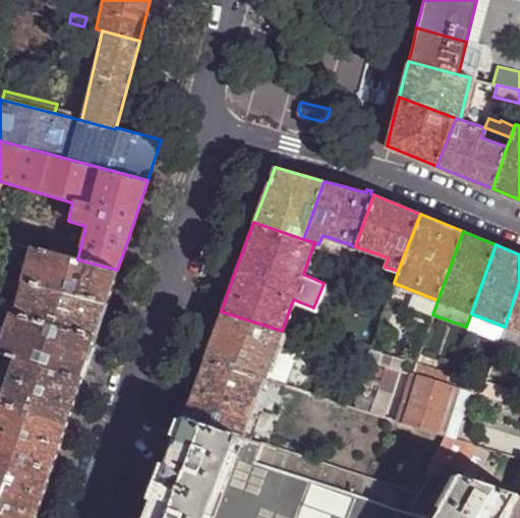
[(112,286),(117,270),(77,260),(32,247),(23,281),(107,302),(112,286)]
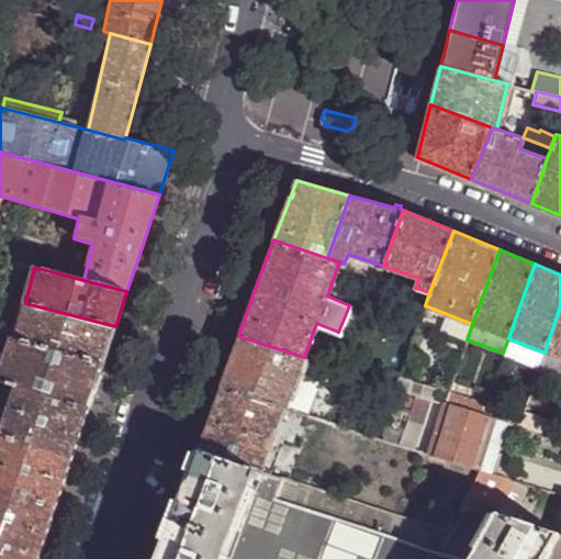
[(415,288),(412,287),(401,316),(417,323),(418,321),(425,305),(429,292),(415,288)]
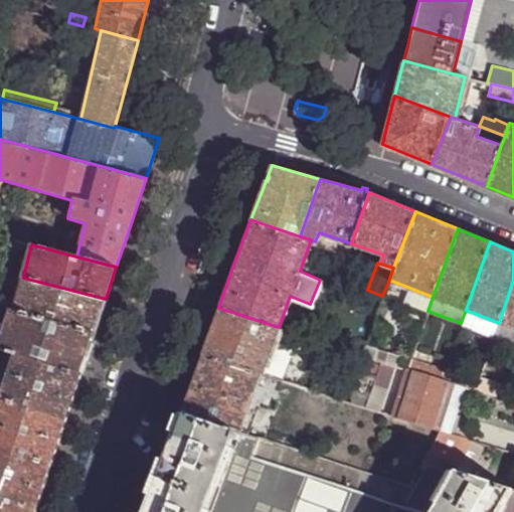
[(100,315),(106,299),(23,278),(14,310),(95,331),(100,315)]
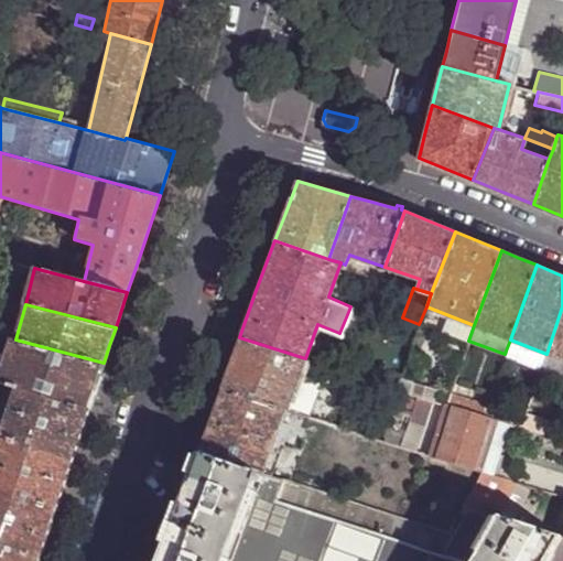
[(474,325),(426,306),(420,322),(468,343),(468,341),(474,325)]
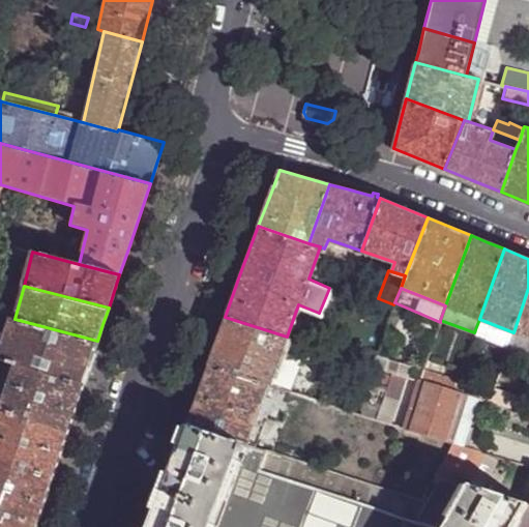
[(528,288),(513,332),(528,338),(528,288)]
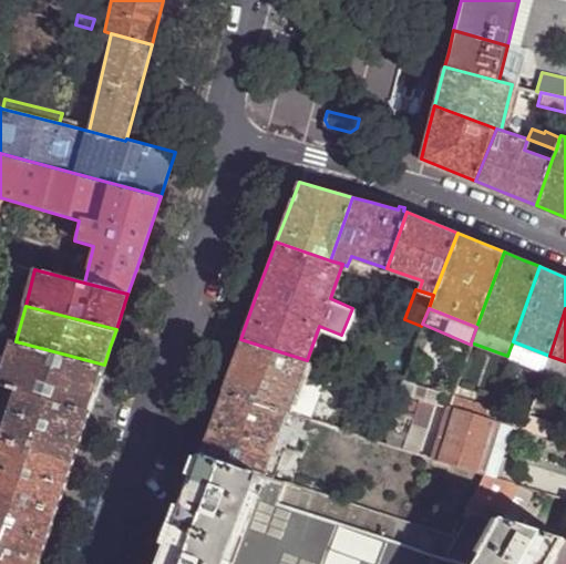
[(230,363),(222,388),(288,409),(307,360),(240,339),(230,363)]
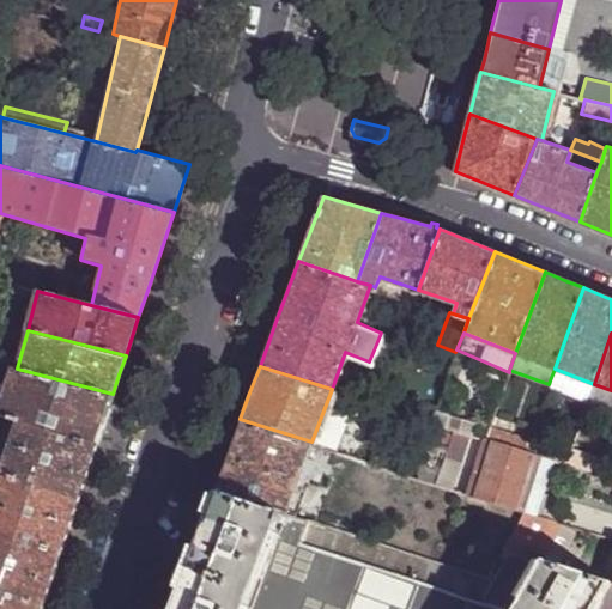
[(105,418),(113,394),(17,369),(13,367),(0,407),(0,412),(18,419),(96,446),(105,418)]
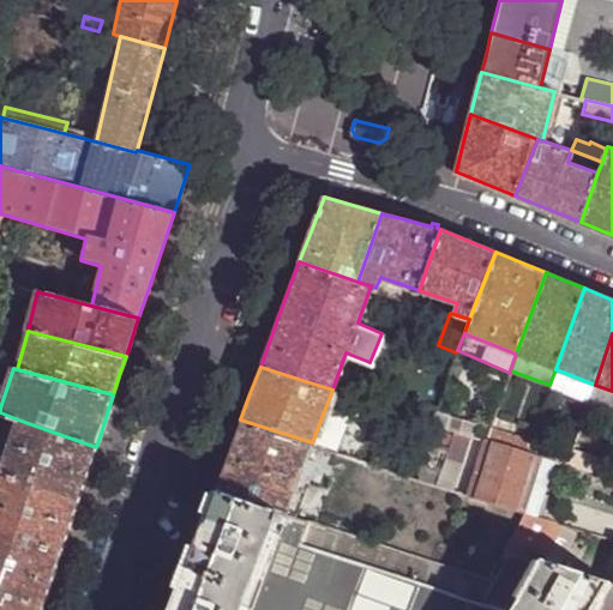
[(595,385),(556,369),(551,381),(590,397),(595,385)]
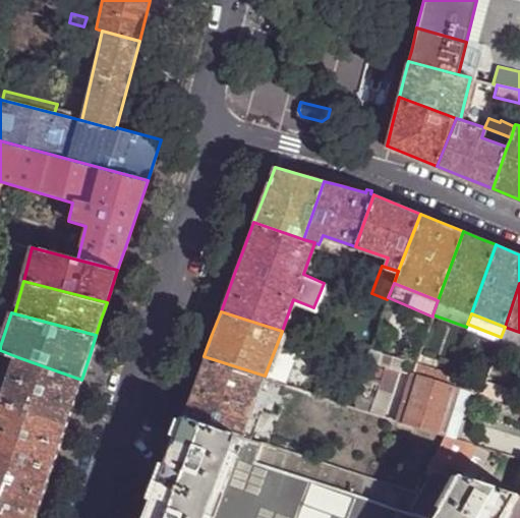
[(519,332),(505,327),(501,337),(519,344),(519,332)]
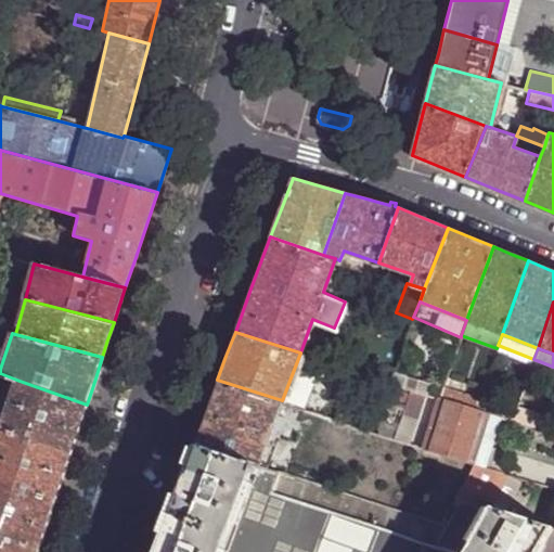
[(381,362),(375,376),(388,381),(394,367),(381,362)]
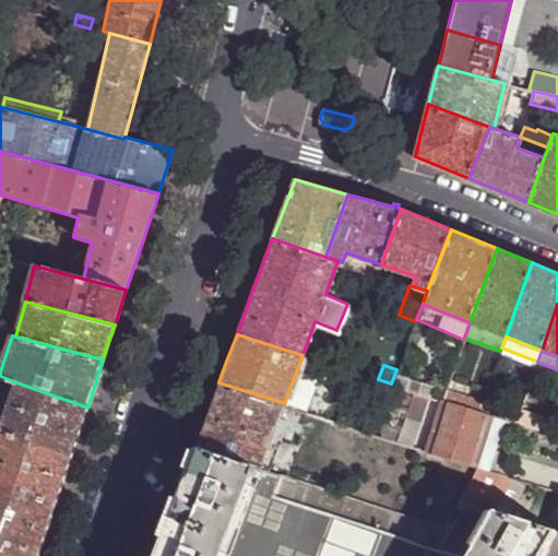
[(79,434),(87,407),(16,382),(1,430),(71,454),(79,434)]
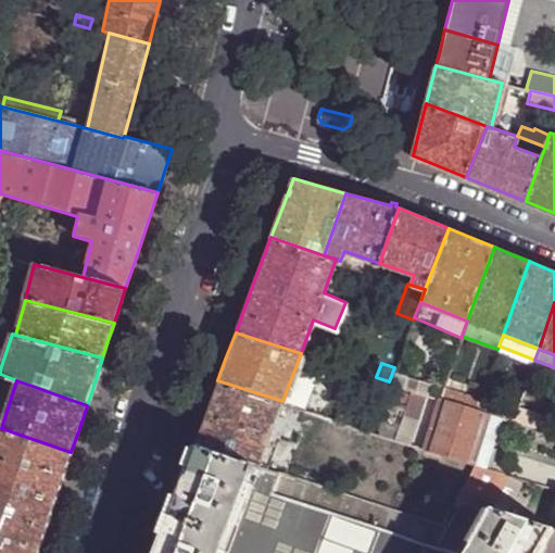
[(253,462),(260,463),(282,401),(217,380),(205,413),(193,442),(253,462)]
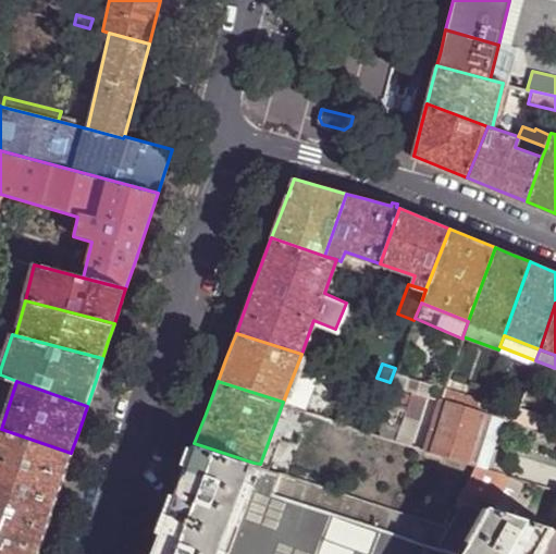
[(444,386),(441,397),(442,398),(478,409),(481,398),(444,386)]
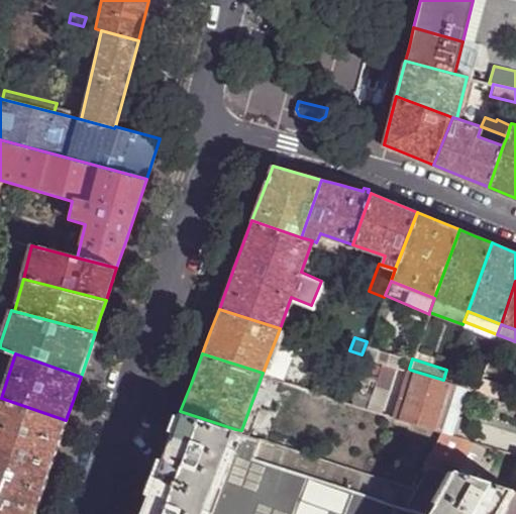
[(366,405),(383,411),(401,367),(383,361),(366,405)]
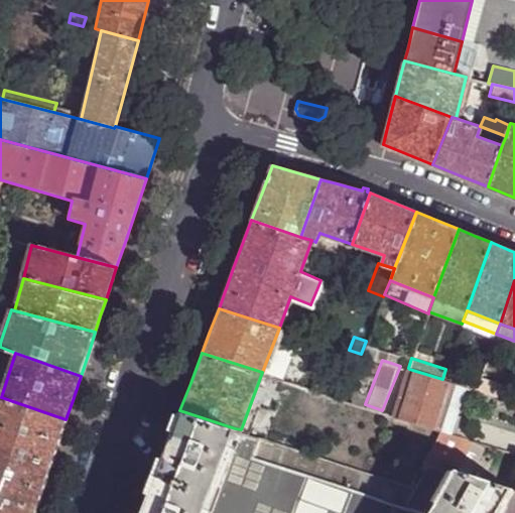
[(392,413),(436,427),(438,427),(454,383),(442,379),(409,369),(392,413)]
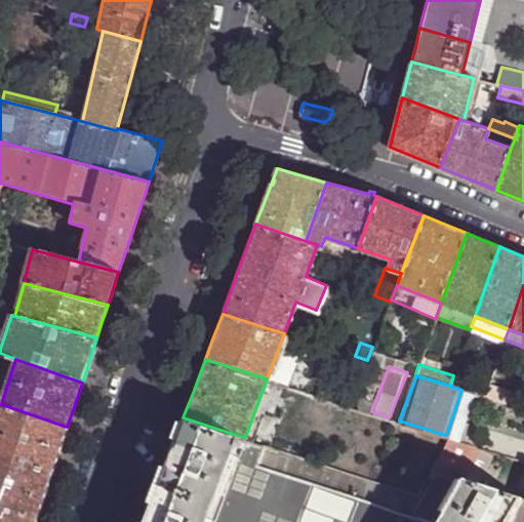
[(453,375),(450,386),(461,390),(485,397),(488,387),(453,375)]
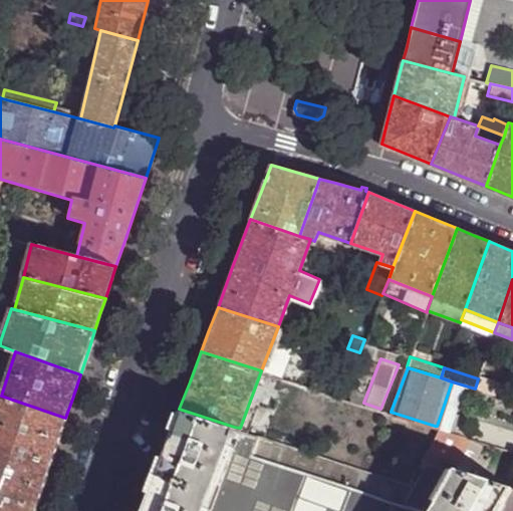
[(475,389),(512,401),(512,389),(478,378),(475,389)]
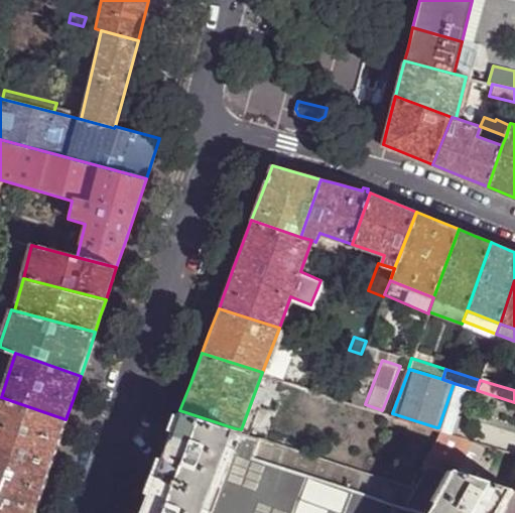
[(57,443),(66,419),(1,397),(0,399),(0,445),(51,463),(57,443)]
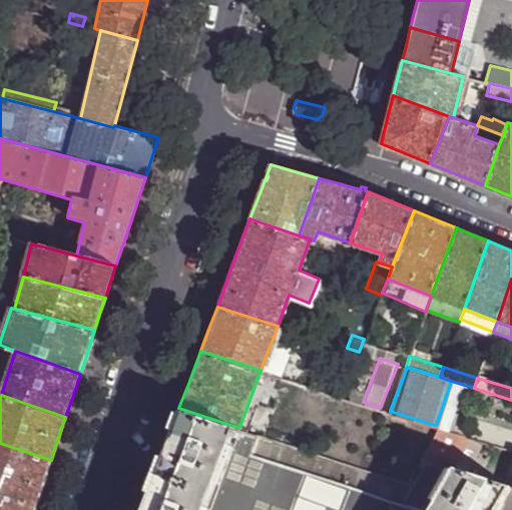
[(239,427),(233,426),(178,408),(168,437),(144,500),(140,509),(490,509),(506,483),(441,462),(420,455),(408,480),(239,427)]
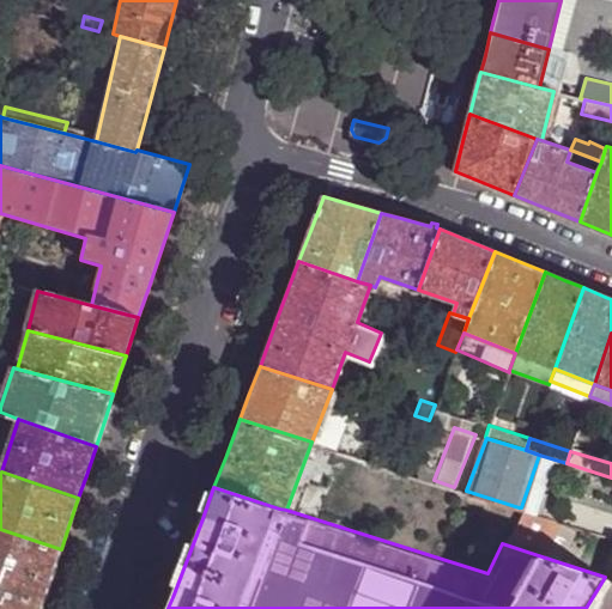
[(502,543),(527,552),(545,515),(521,507),(519,507),(502,543)]
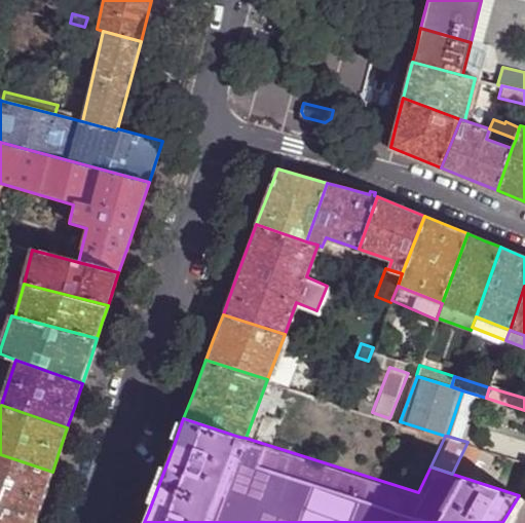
[(44,497),(52,472),(0,454),(0,503),(38,518),(44,497)]
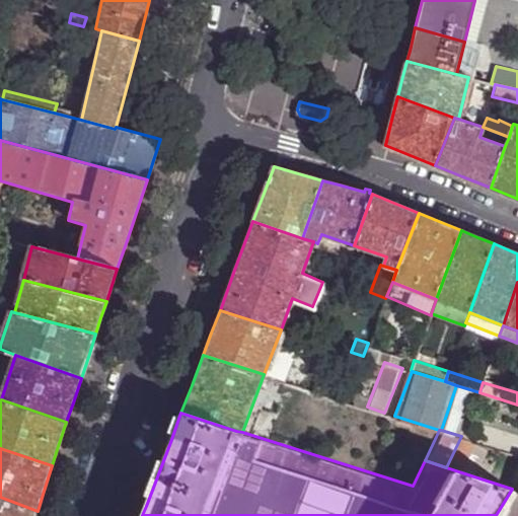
[(34,515),(38,511),(0,497),(0,515),(34,515)]
